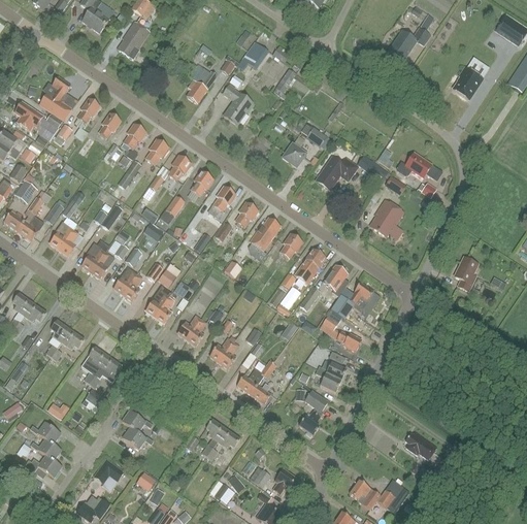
[(44,8),(50,0),(33,0),(44,8)]
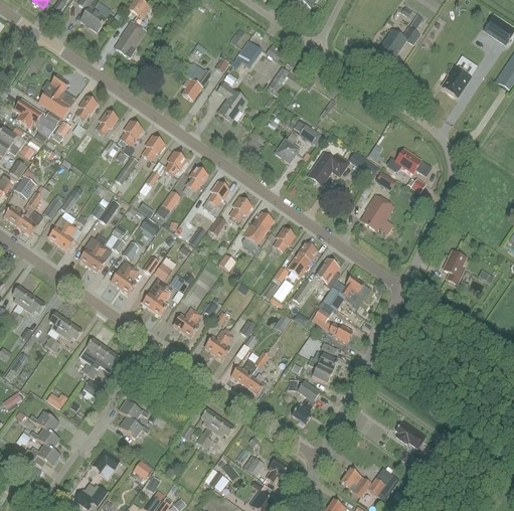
[(66,2),(65,2),(63,0),(57,0),(52,6),(59,11),(66,2)]
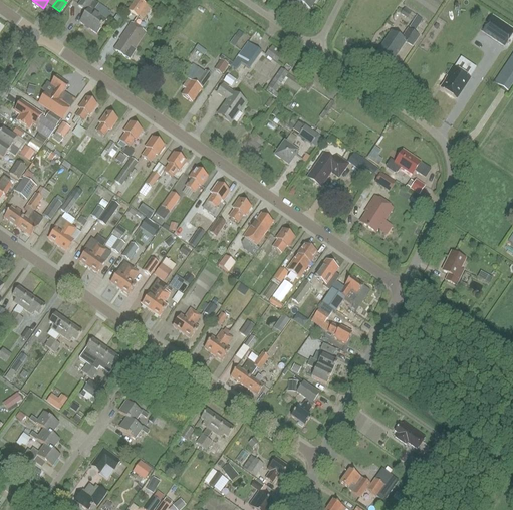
[(78,0),(77,2),(86,8),(78,19),(95,31),(110,9),(96,0),(78,0)]
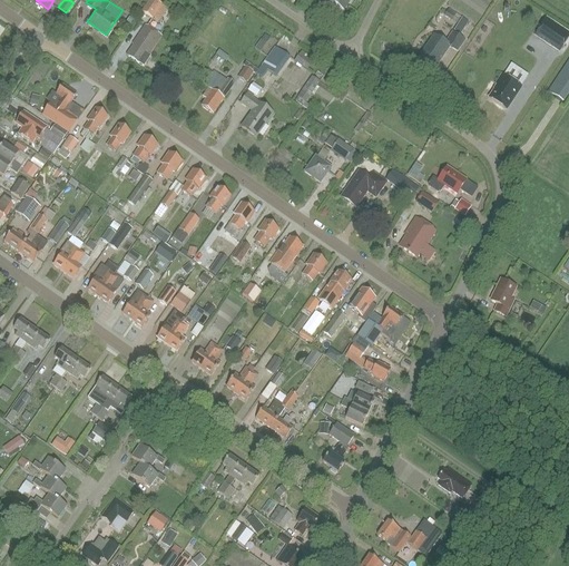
[(147,0),(143,8),(154,16),(163,2),(159,0),(147,0)]
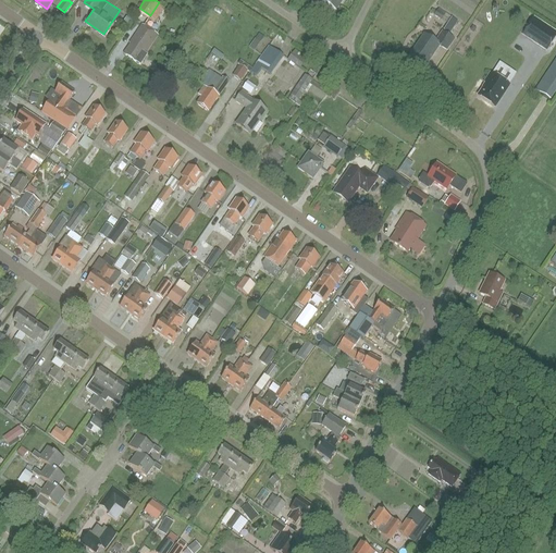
[(444,9),(437,4),(433,11),(440,15),(444,9)]
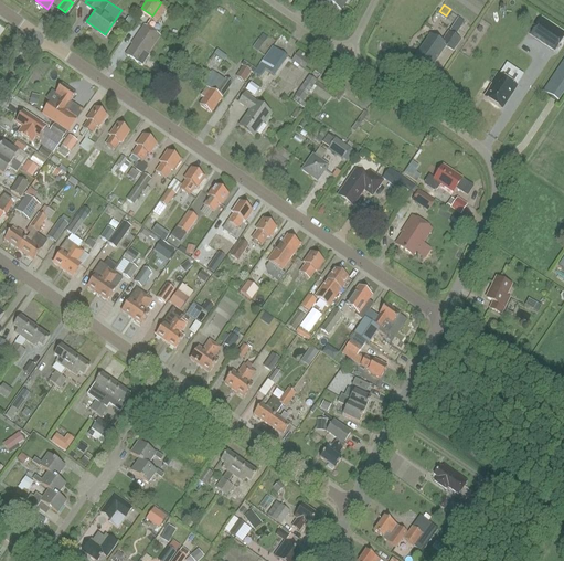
[(464,18),(458,13),(449,25),(455,30),(464,18)]
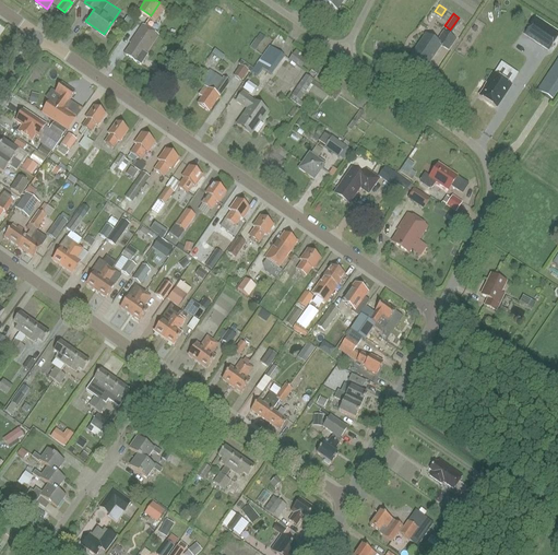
[(523,32),(547,48),(557,32),(557,30),(534,14),(523,32)]
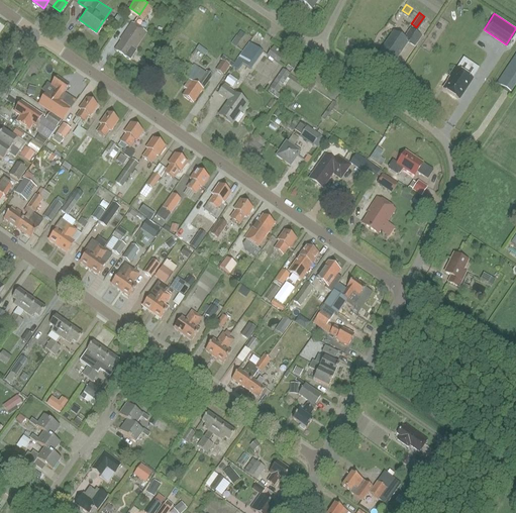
[(135,46),(147,28),(132,19),(121,36),(117,43),(119,44),(117,47),(130,57),(137,47),(135,46)]
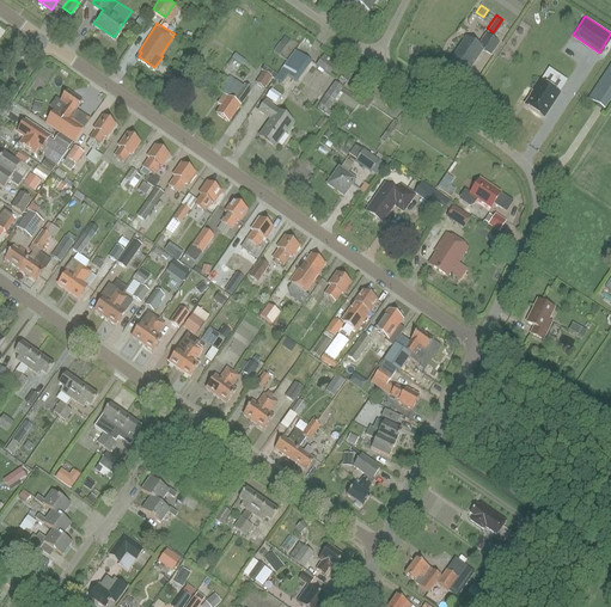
[(465,35),(450,57),(453,60),(451,63),(460,69),(465,61),(470,63),(482,46),(490,51),(499,40),(486,30),(477,42),(465,35)]
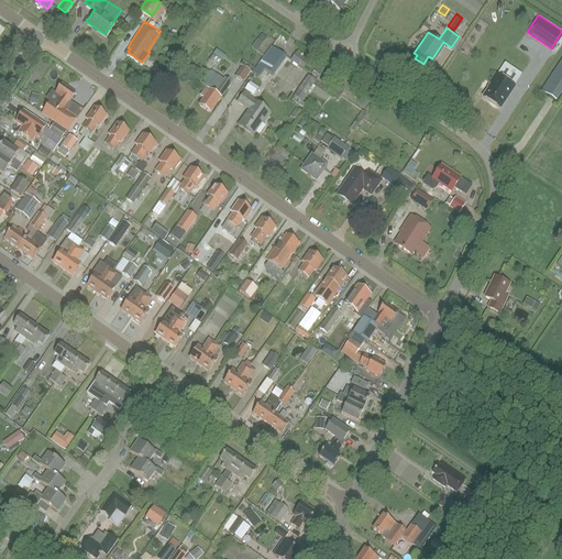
[(261,30),(251,43),(255,46),(265,33),(261,30)]
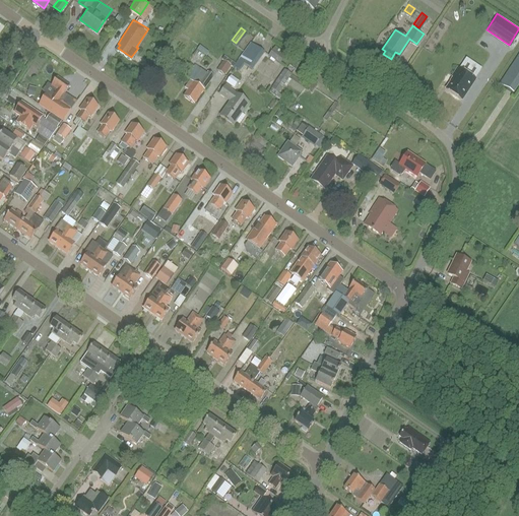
[(251,40),(234,65),(238,67),(243,60),(251,67),(264,49),(251,40)]
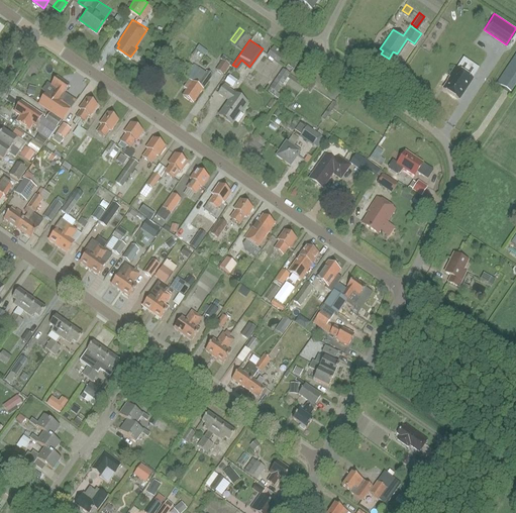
[(279,60),(285,49),(271,39),(267,44),(271,46),(267,52),(279,60)]
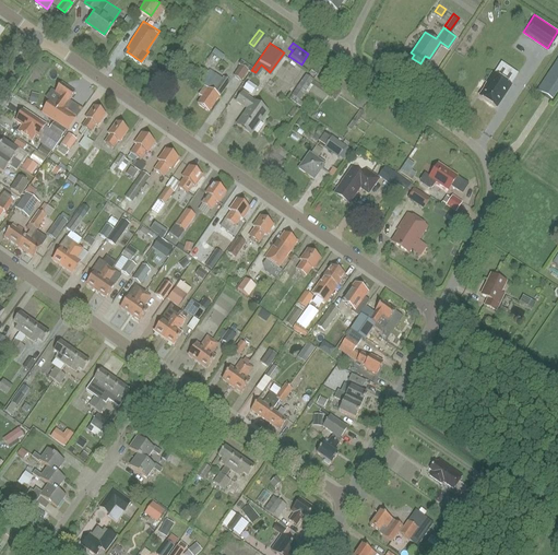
[(557,85),(557,54),(536,86),(550,97),(557,85)]
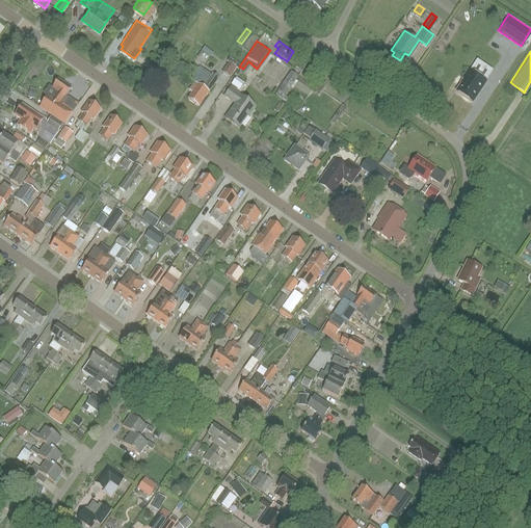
[(237,64),(230,59),(222,70),(230,74),(237,64)]
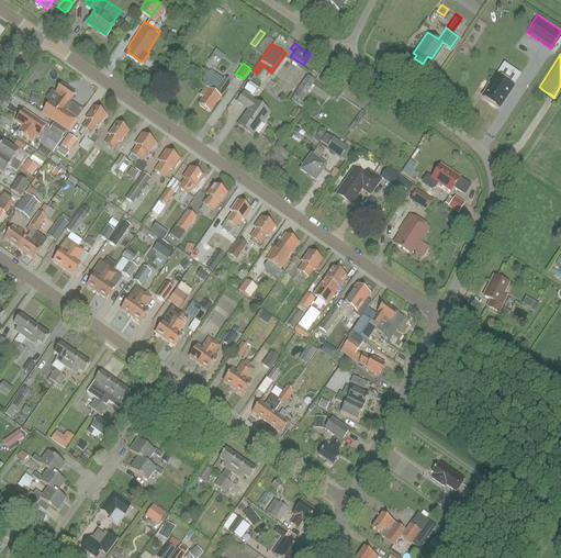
[(203,96),(199,101),(210,109),(222,93),(224,88),(233,78),(226,74),(224,77),(216,71),(206,85),(205,84),(199,92),(203,96)]
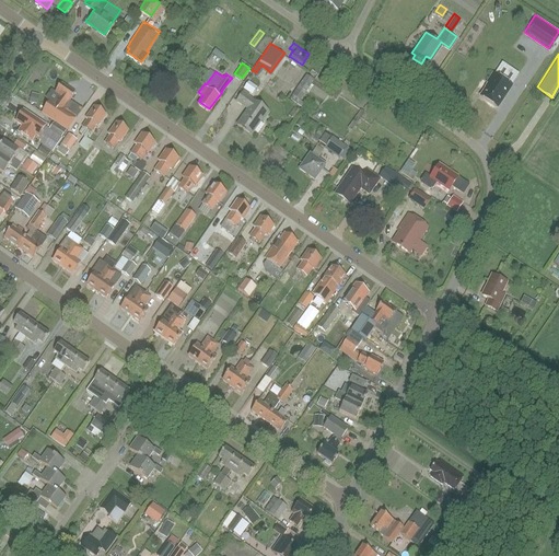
[(306,89),(314,77),(306,71),(292,91),(299,96),(305,88),(306,89)]
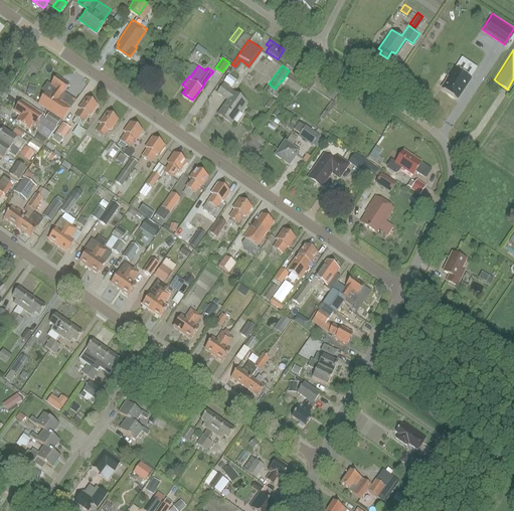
[(456,95),(469,75),(453,65),(448,72),(450,74),(442,86),(456,96),(456,95)]
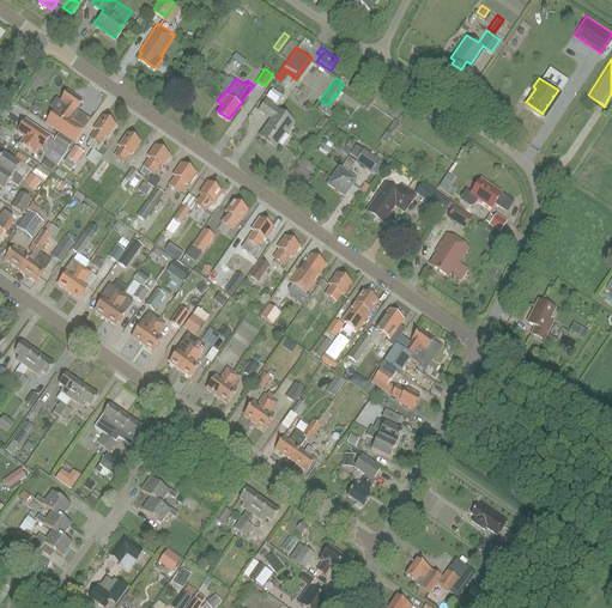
[(361,96),(344,84),(335,97),(338,98),(339,95),(355,105),(361,96)]
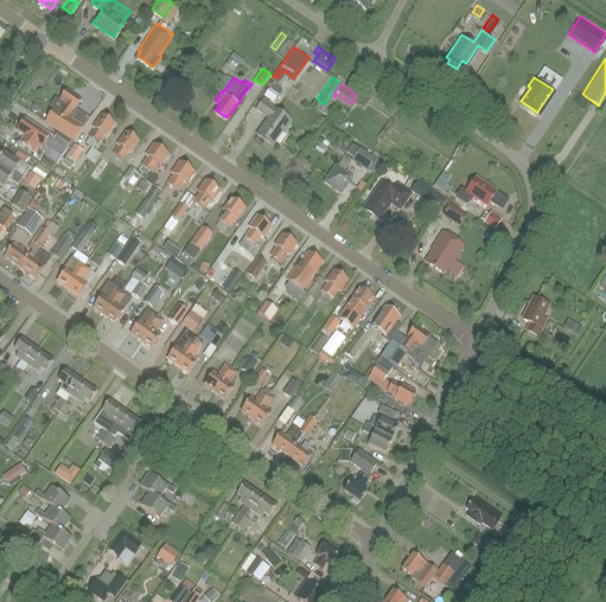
[(56,106),(46,119),(74,138),(83,125),(69,114),(70,113),(80,120),(83,113),(75,107),(82,97),(68,87),(61,96),(67,101),(61,109),(56,106)]
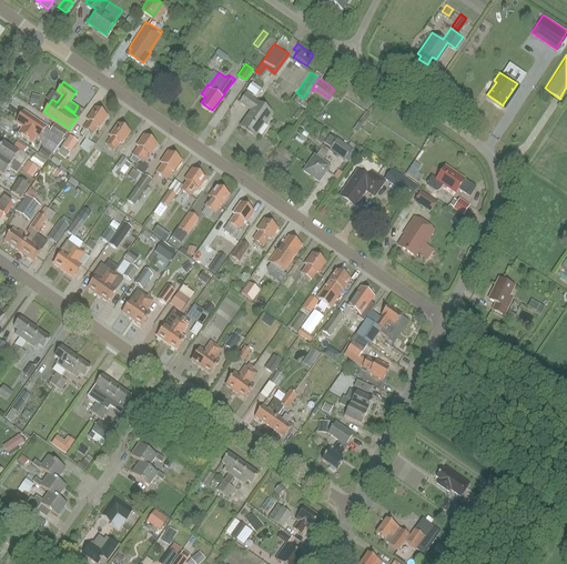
[(249,89),(241,99),(253,107),(242,123),(256,133),(259,129),(263,131),(269,123),(265,120),(273,108),(259,98),(253,94),(254,92),(249,89)]
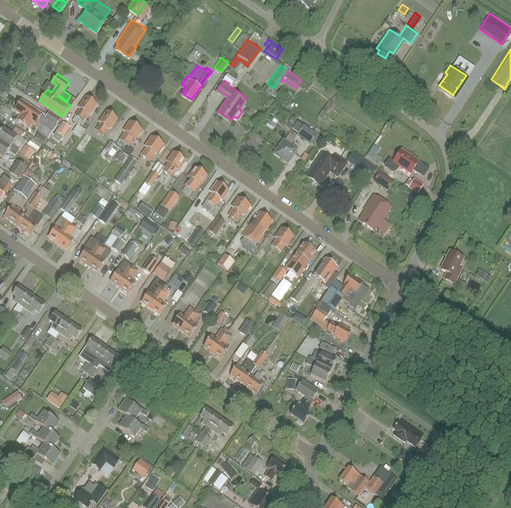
[(27,89),(34,90),(35,82),(28,81),(27,89)]
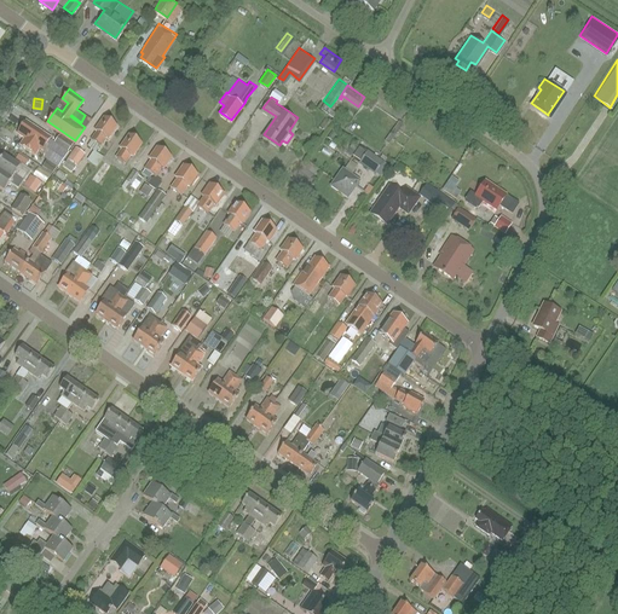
[(109,137),(117,122),(105,114),(96,127),(97,128),(92,137),(100,143),(107,134),(109,137)]
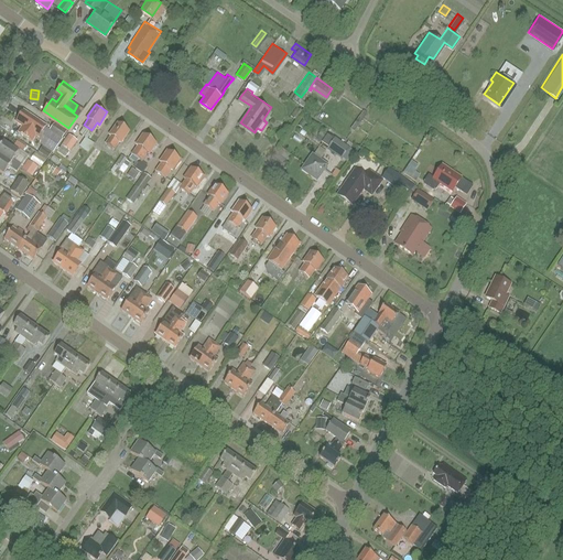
[(47,124),(36,116),(24,107),(17,119),(23,124),(19,129),(33,139),(36,133),(40,136),(47,124)]
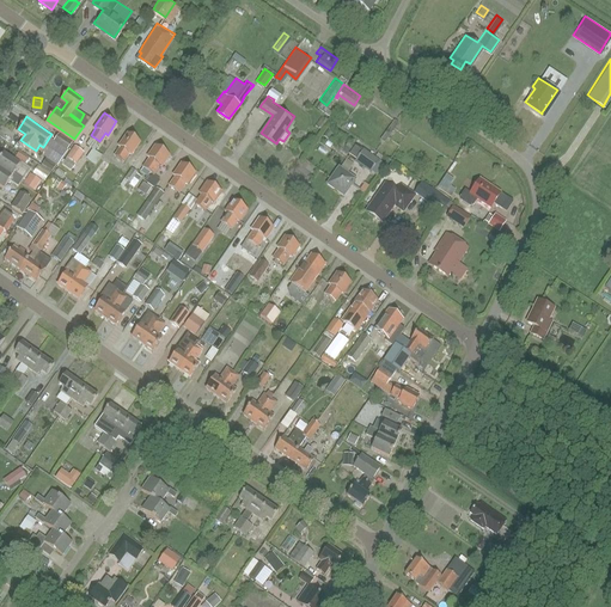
[(66,145),(72,138),(57,128),(53,136),(66,145)]
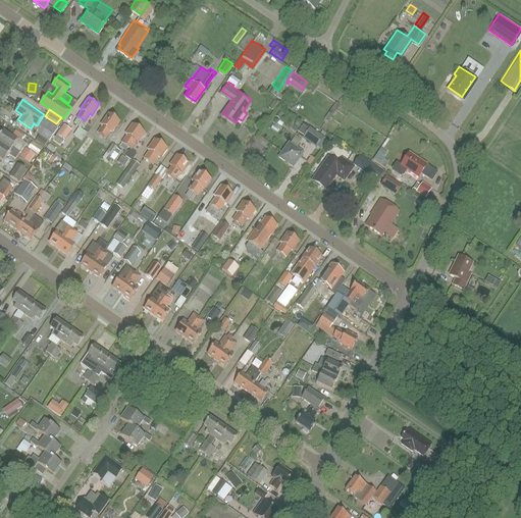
[(112,130),(120,118),(109,110),(102,121),(103,123),(99,130),(106,135),(111,128),(112,130)]
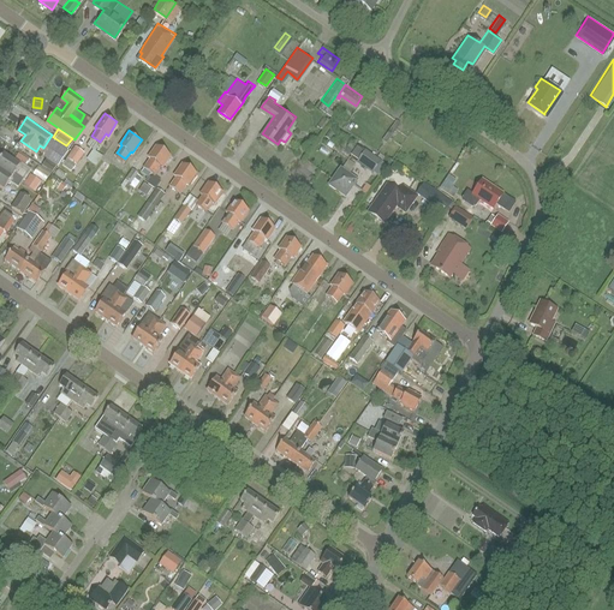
[(72,167),(85,149),(76,142),(63,160),(72,167)]
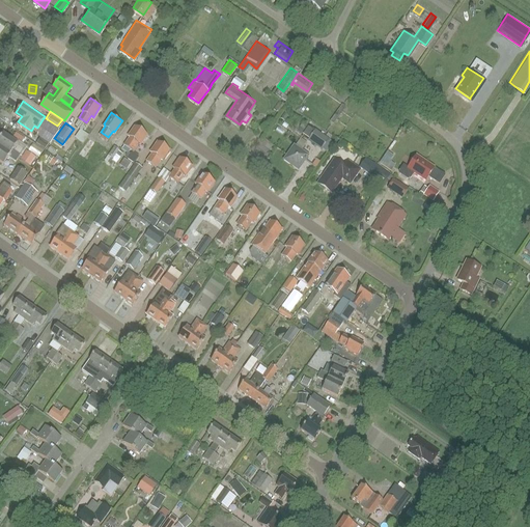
[(141,142),(148,132),(136,123),(129,134),(131,135),(124,142),(134,148),(139,140),(141,142)]
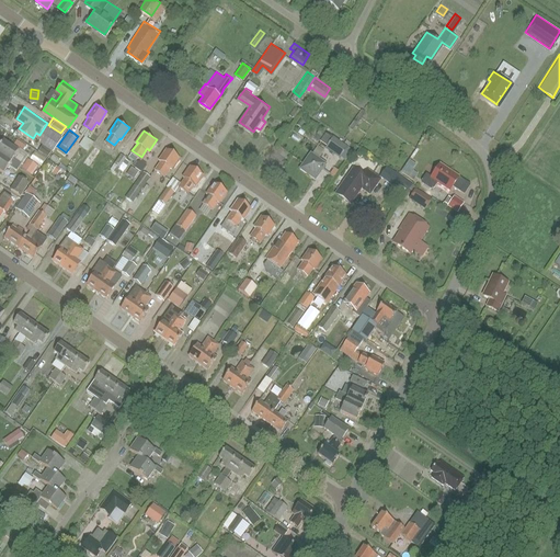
[(350,145),(329,131),(328,132),(327,132),(322,139),(329,144),(327,145),(342,156),(350,145)]
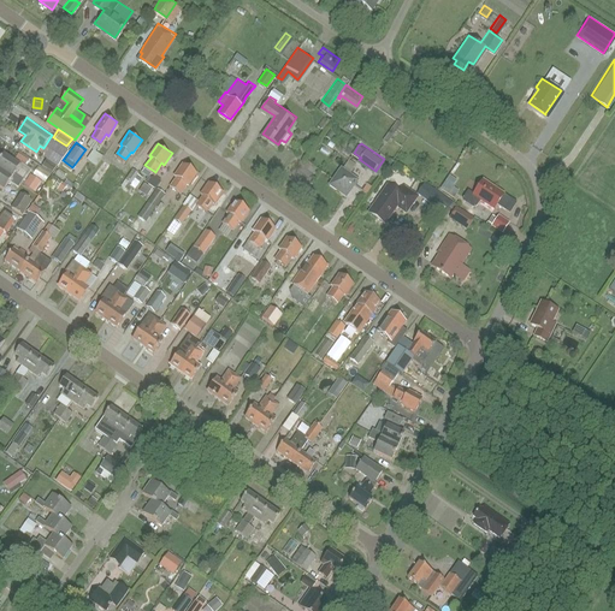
[(17,150),(13,154),(24,161),(27,158),(17,150)]
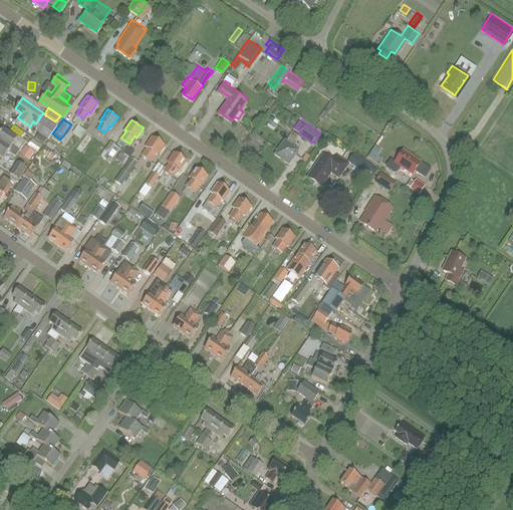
[(2,126),(0,129),(0,140),(16,151),(18,147),(11,143),(16,136),(2,126)]
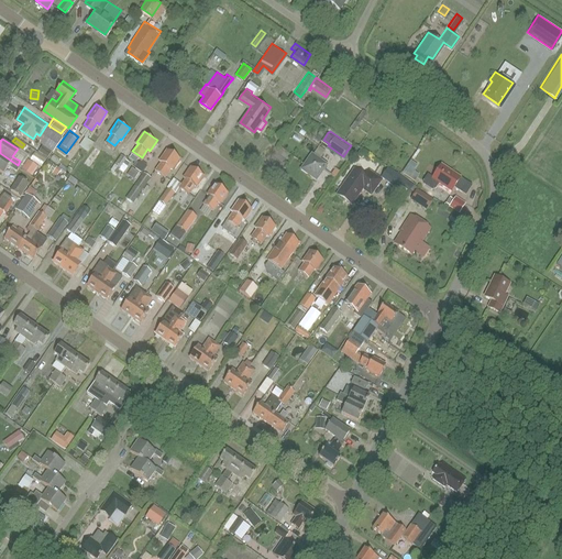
[(46,155),(51,148),(42,142),(37,149),(46,155)]
